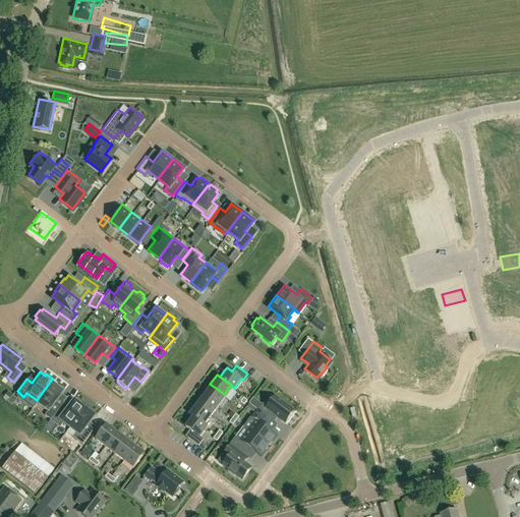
[(58,385),(59,384),(52,379),(37,400),(47,408),(44,412),(50,416),(58,405),(59,404),(53,400),(62,389),(58,385)]
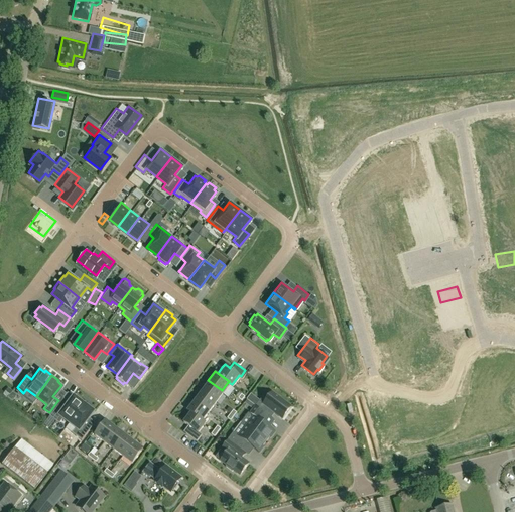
[(215,400),(222,390),(208,380),(201,389),(215,400)]
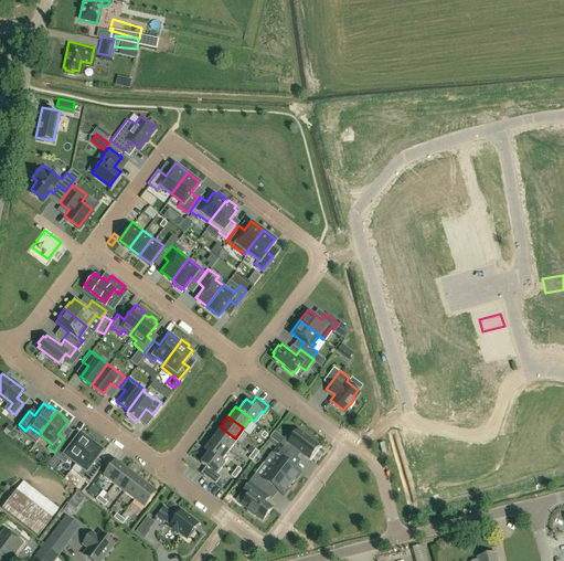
[(227,448),(235,438),(220,426),(212,436),(227,448)]
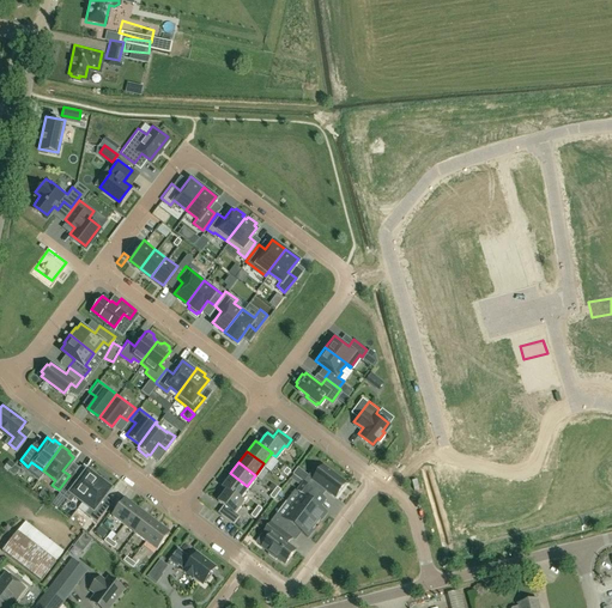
[(315,472),(310,468),(302,479),(314,487),(319,481),(334,493),(345,480),(322,463),(315,472)]
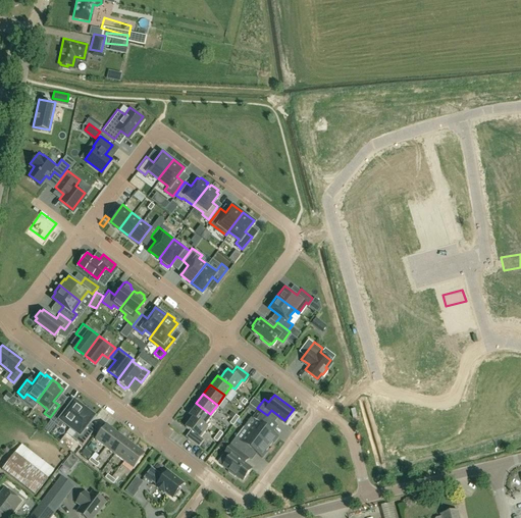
[(62,420),(68,425),(84,406),(81,403),(81,401),(76,398),(74,399),(73,398),(63,410),(58,406),(50,417),(49,417),(59,425),(62,420)]
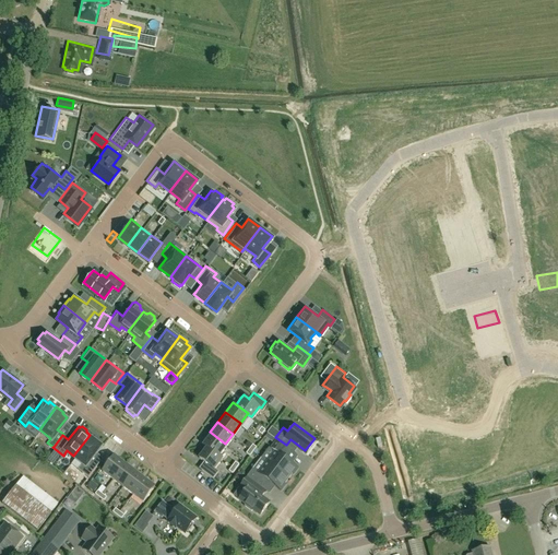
[(217,452),(225,444),(210,432),(202,441),(205,445),(205,444),(217,453),(217,452)]
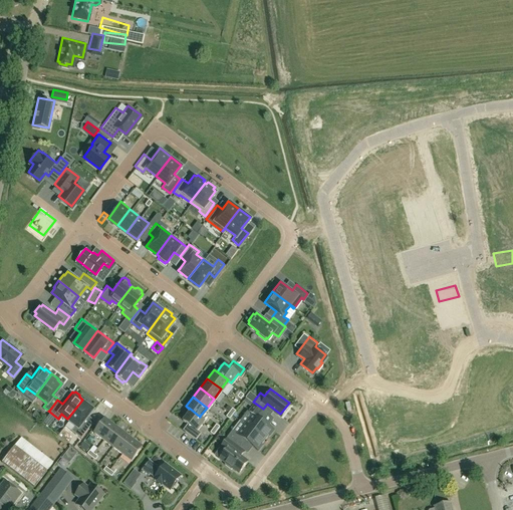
[(88,402),(86,403),(82,400),(67,419),(74,424),(70,428),(80,436),(88,425),(83,420),(92,408),(91,407),(92,405),(88,402)]
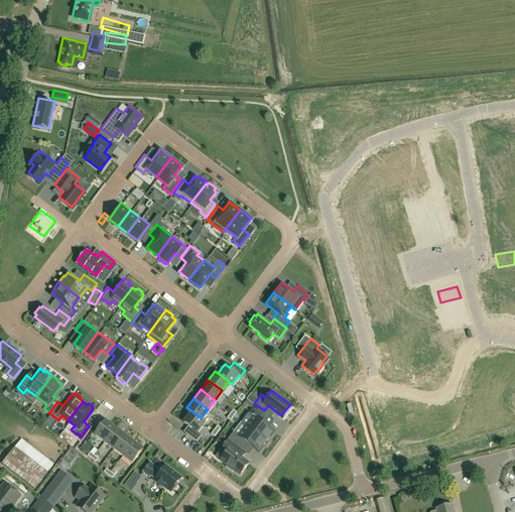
[(267,423),(272,417),(264,410),(254,403),(249,410),(253,413),(245,423),(264,437),(268,433),(269,434),(274,428),(267,423)]
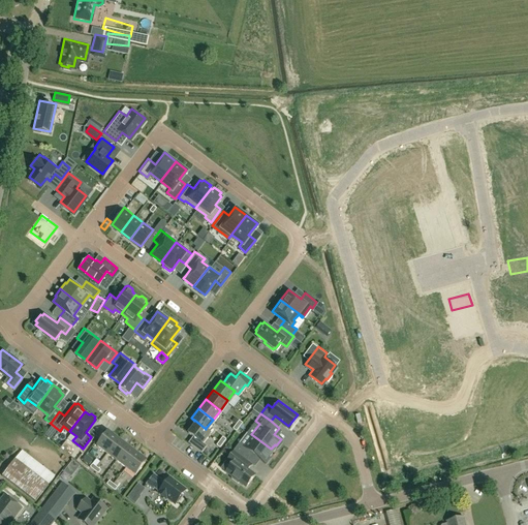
[(203,440),(210,431),(206,428),(206,429),(194,420),(194,421),(187,430),(194,435),(190,441),(200,450),(206,443),(203,440)]
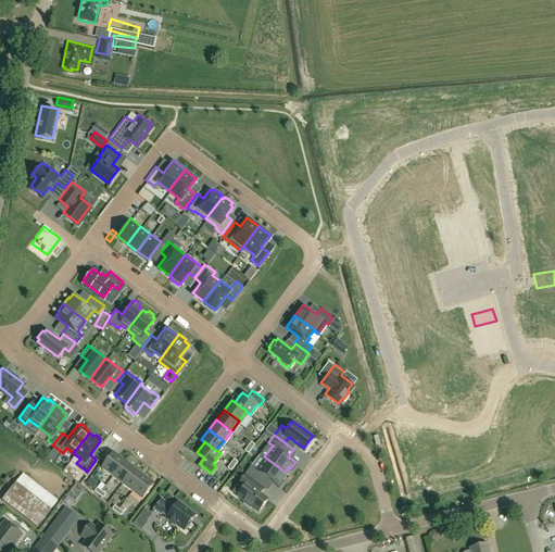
[(111,474),(123,459),(113,450),(101,466),(111,474)]
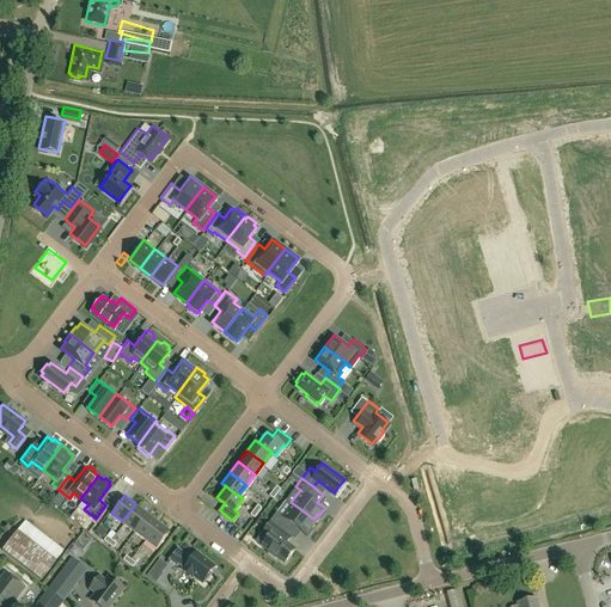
[(310,525),(313,519),(291,502),(282,514),(276,510),(269,519),(283,529),(291,521),(306,533),(311,526),(310,525)]
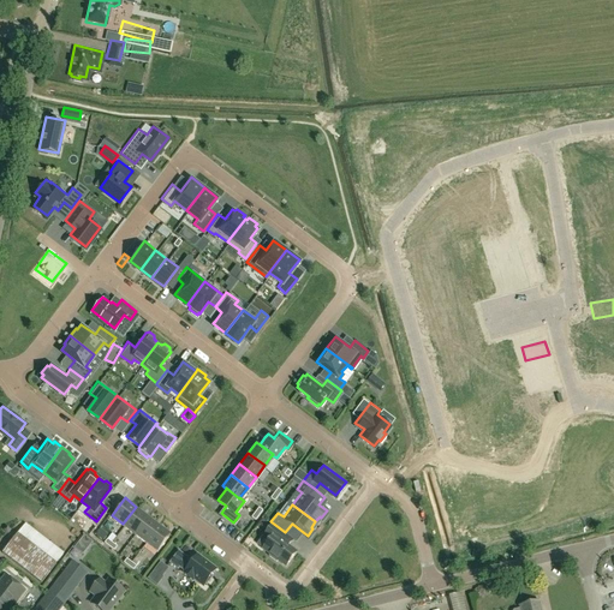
[(133,532),(147,514),(136,507),(123,524),(133,532)]
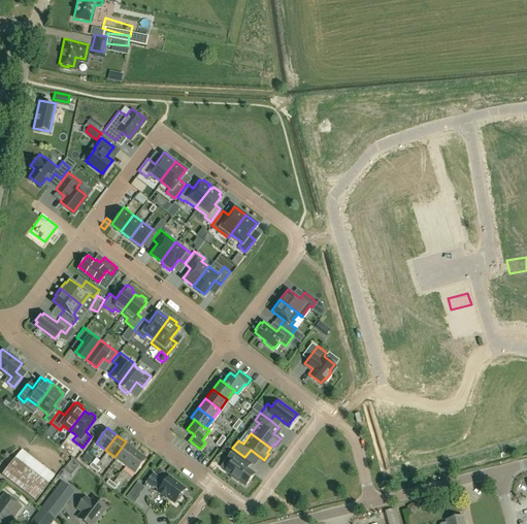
[(124,464),(135,449),(126,441),(114,457),(124,464)]
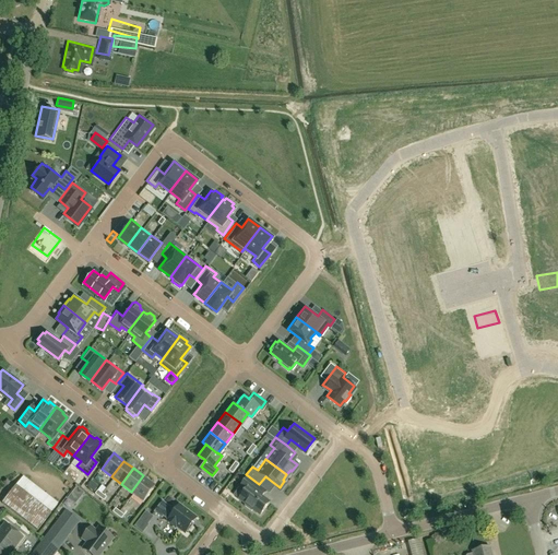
[(1,500),(36,527),(56,500),(21,474),(1,500)]
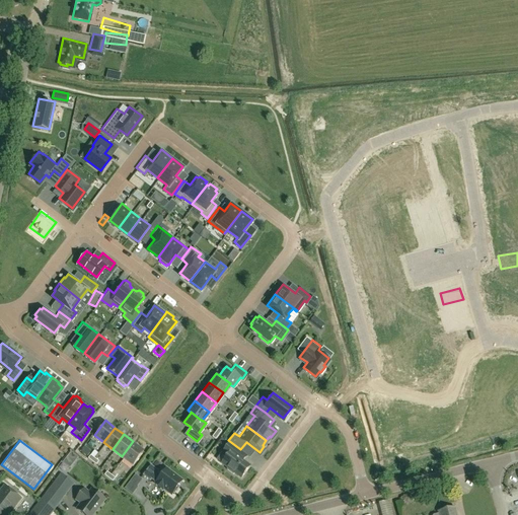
[(242,458),(246,453),(240,449),(228,440),(222,448),(227,452),(221,459),(227,464),(226,466),(232,471),(233,469),(240,474),(248,463),(242,458)]
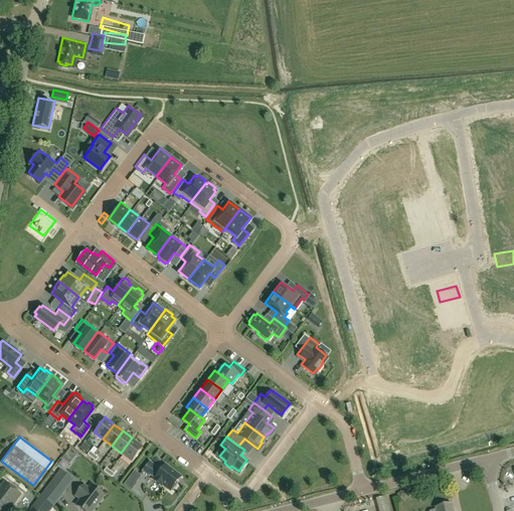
[(142,446),(132,438),(121,453),(131,460),(142,446)]
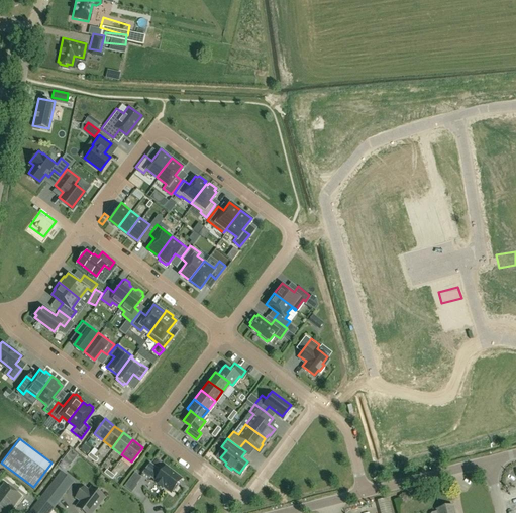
[(159,457),(165,450),(160,446),(153,454),(159,457)]
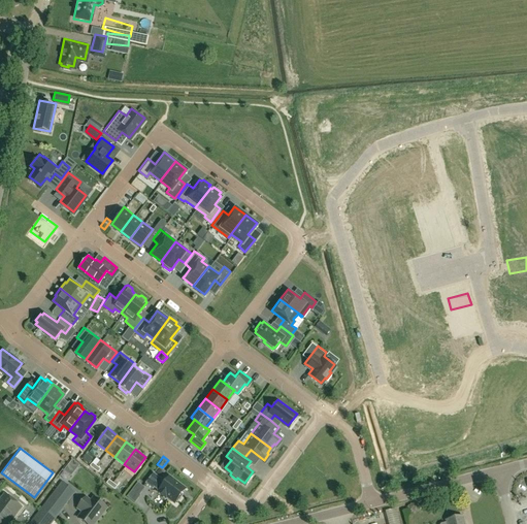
[(184,486),(176,480),(169,473),(169,475),(168,475),(164,480),(159,476),(160,476),(153,469),(144,481),(152,486),(154,483),(159,487),(157,489),(164,495),(165,494),(173,500),(174,498),(176,499),(182,492),(180,491),(184,486)]
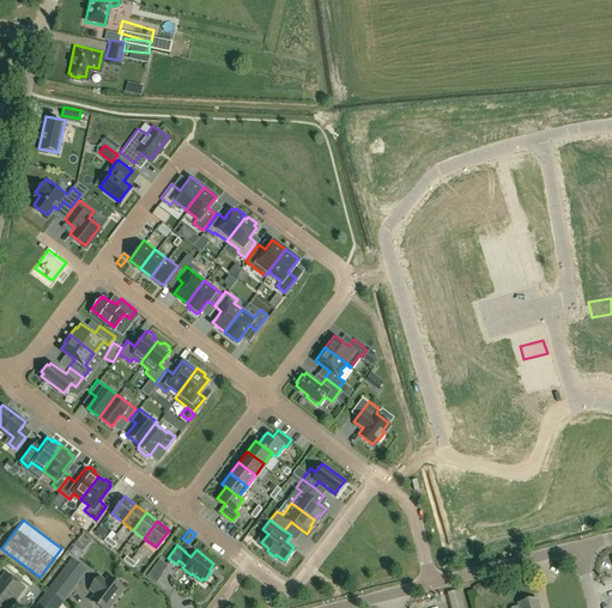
[(62,599),(86,567),(71,555),(47,587),(62,599)]
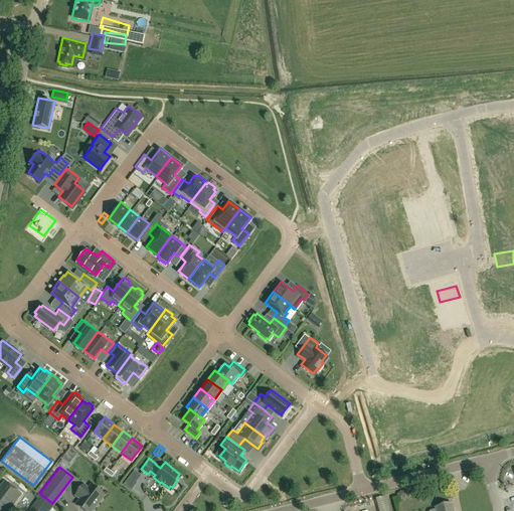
[(134,476),(130,473),(123,482),(131,487),(136,480),(132,478),(134,476)]
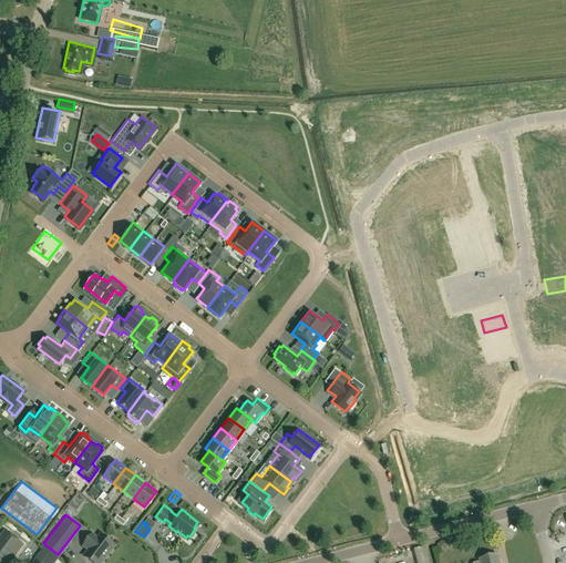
[(3,526),(0,531),(0,562),(4,562),(22,542),(3,526)]
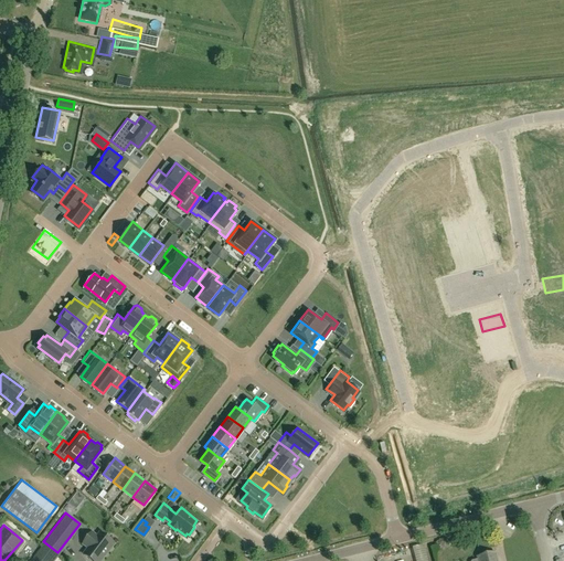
[(91,529),(86,535),(82,541),(87,544),(83,551),(95,560),(97,560),(113,541),(98,530),(96,533),(91,529)]
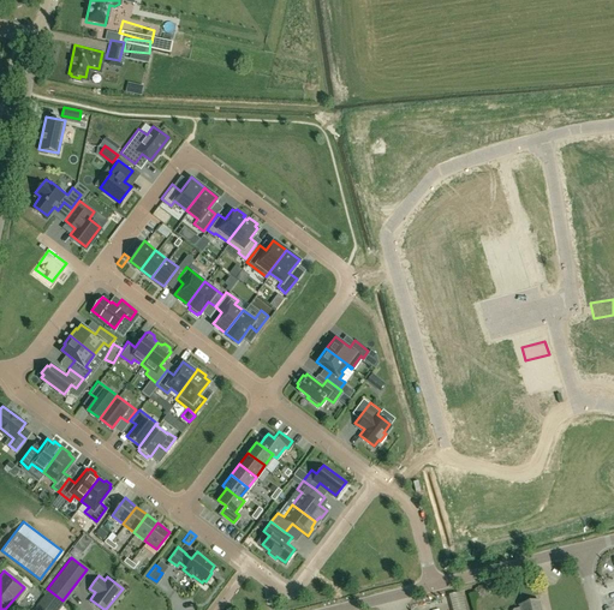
[(36,609),(54,609),(63,600),(47,588),(33,608),(36,609)]
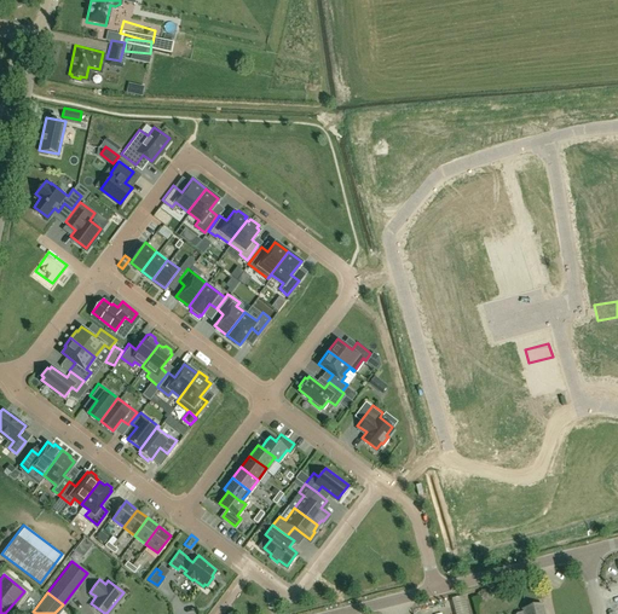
[(543,613),(541,601),(523,606),(523,609),(517,610),(514,613),(543,613)]
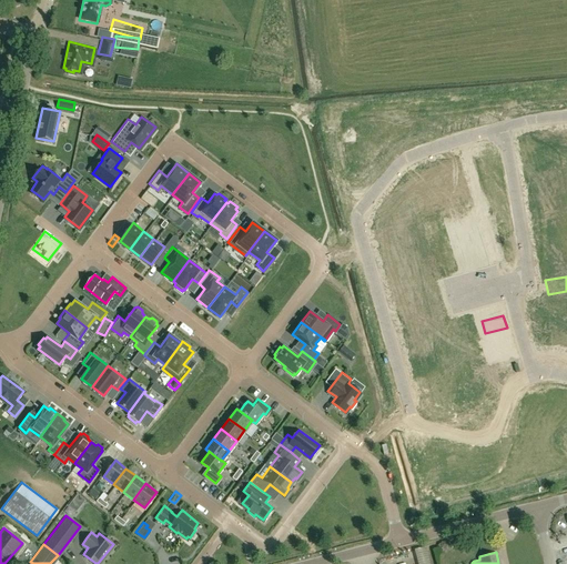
[(382,563),(390,560),(385,554),(378,559),(382,563)]
